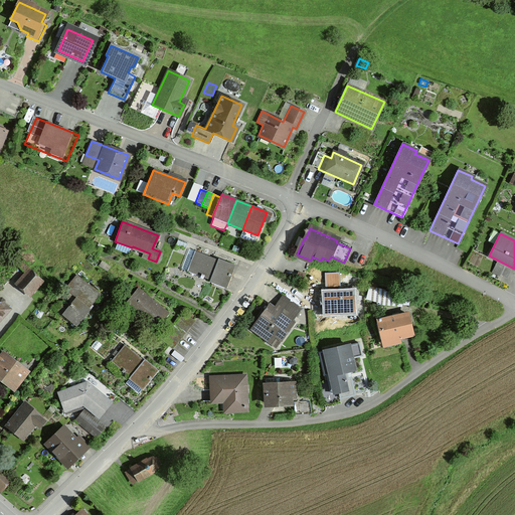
[(217,259),(217,261),(194,251),(187,270),(200,275),(199,278),(202,279),(203,276),(226,285),(233,266),(217,259)]
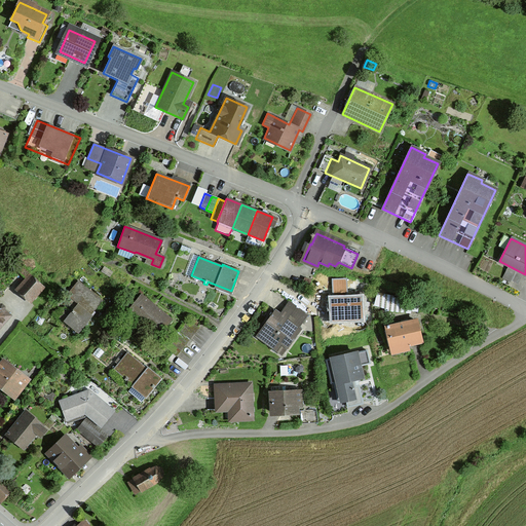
[(29,276),(16,290),(29,301),(41,288),(29,276)]
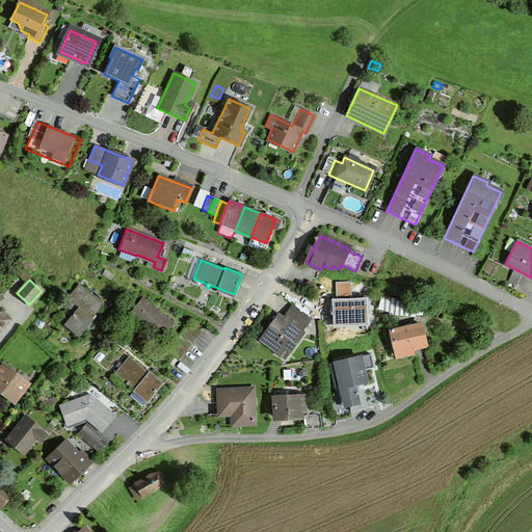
[(69,295),(80,304),(65,322),(80,335),(92,320),(90,318),(102,304),(78,284),(69,295)]
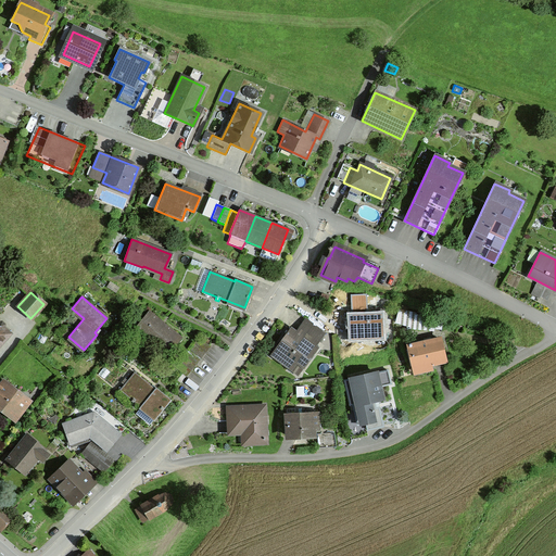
[(409,328),(432,330),(433,318),(420,317),(421,313),(412,312),(412,314),(399,310),(395,323),(409,327),(409,328)]
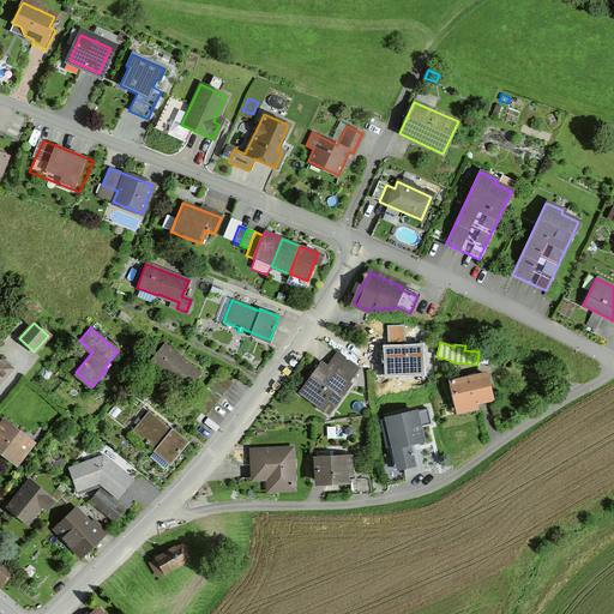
[(184,391),(198,373),(163,344),(148,363),(164,378),(166,377),(184,391)]
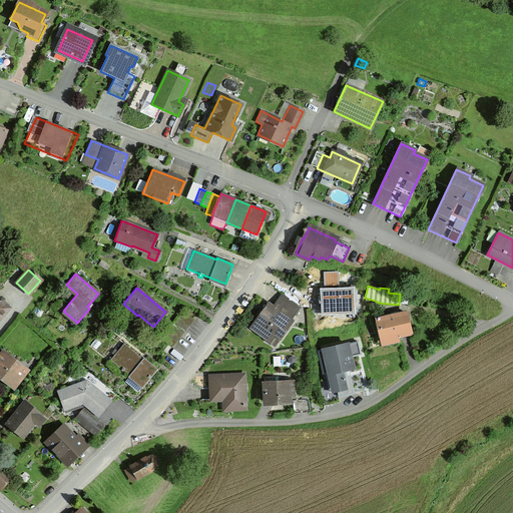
[(353,289),(322,290),(324,314),(354,312),(353,289)]
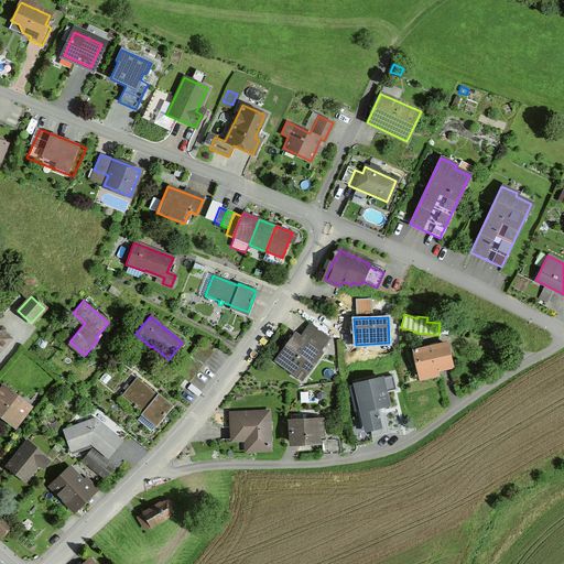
[(328,338),(311,325),(304,334),(322,347),(328,338)]
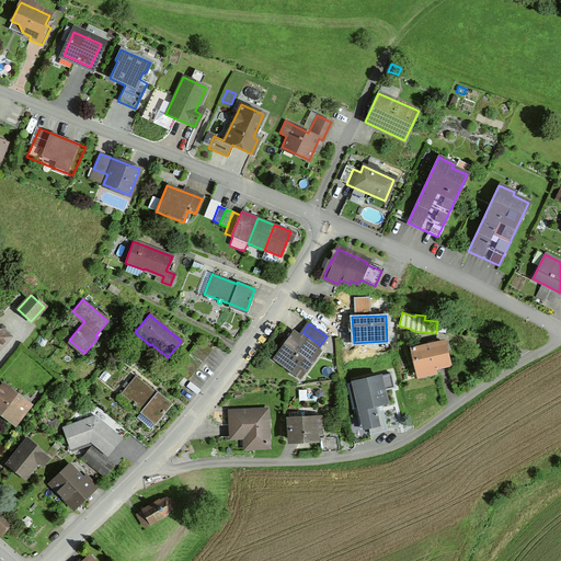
[(307,369),(320,352),(292,331),(275,354),(296,369),(299,364),(307,369)]
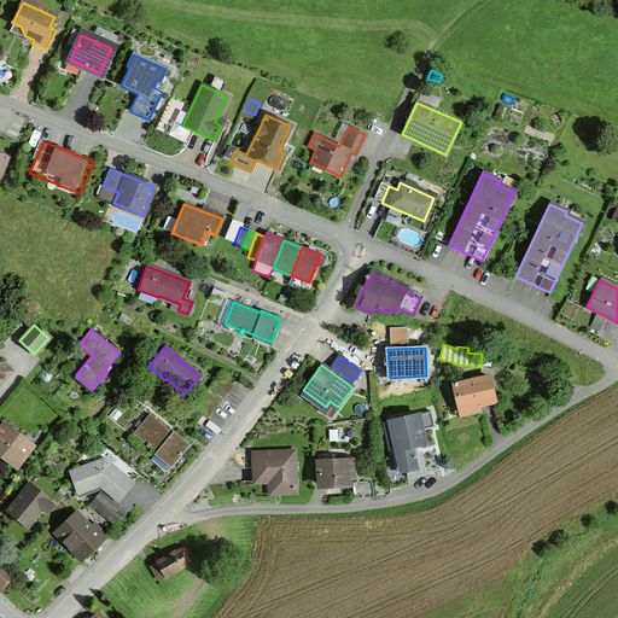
[(220,374),(214,382),(227,392),(233,385),(220,374)]
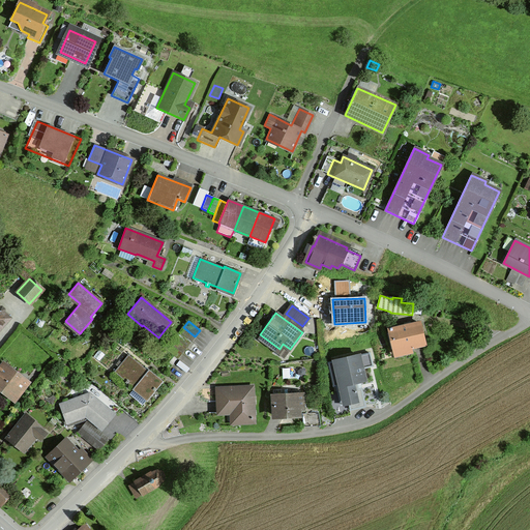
[(389,330),(388,330),(394,356),(411,352),(410,347),(422,344),(418,324),(407,326),(407,323),(403,323),(404,327),(391,330),(390,328),(389,329),(389,330)]
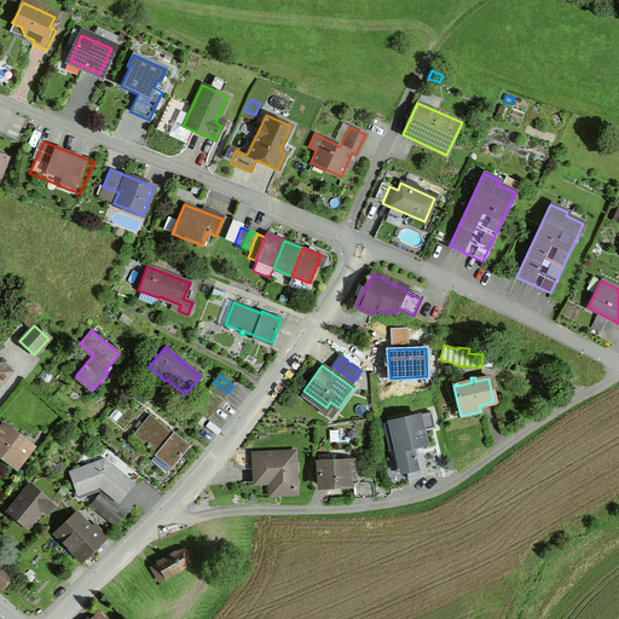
[(214,382),(209,388),(223,399),(227,393),(214,382)]
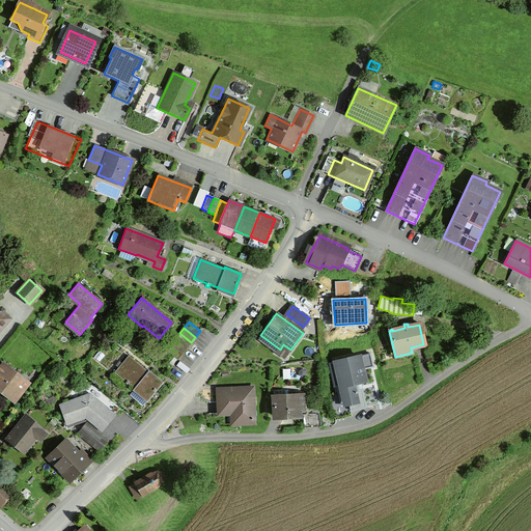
[(179,333),(174,339),(186,348),(191,342),(179,333)]
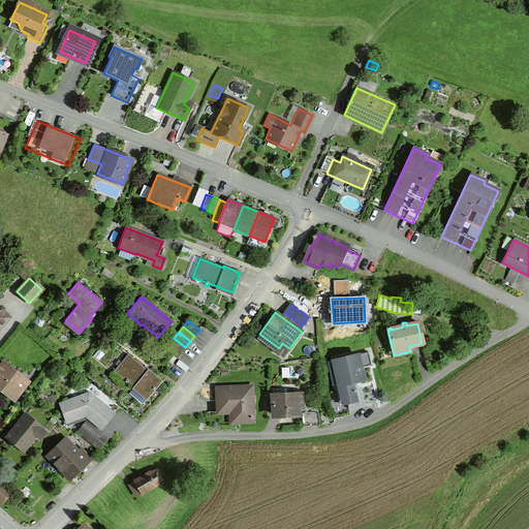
[(174,338),(169,344),(181,353),(185,347),(174,338)]
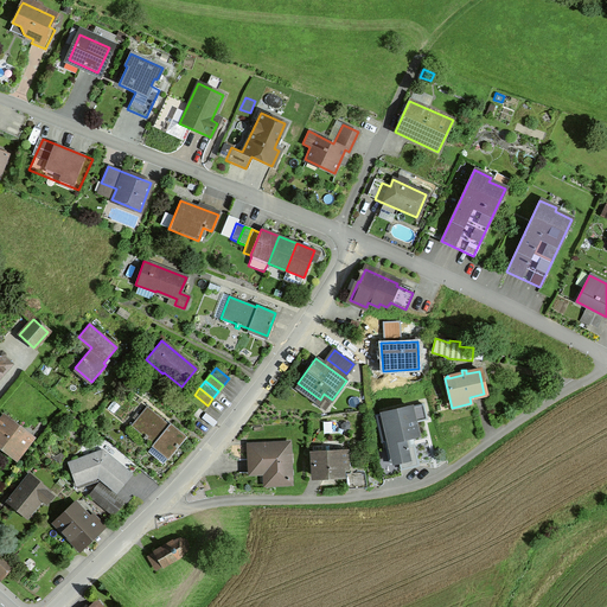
[(189,401),(198,408),(202,411),(203,411),(208,406),(195,395),(189,401)]
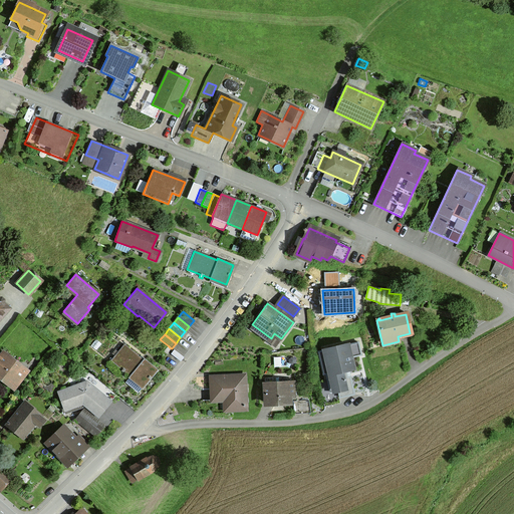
[(144,386),(157,369),(144,358),(143,359),(123,344),(110,360),(121,369),(119,372),(121,373),(123,370),(144,386)]
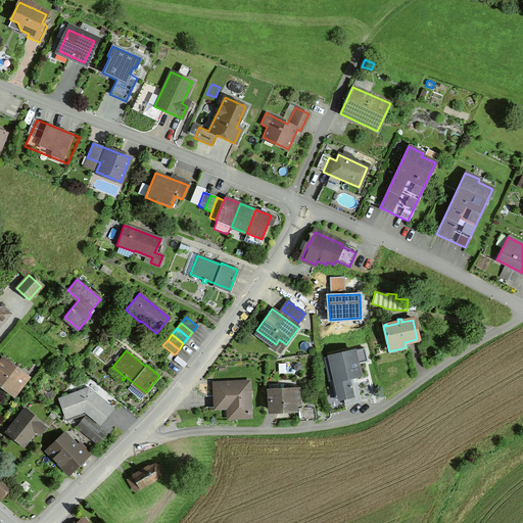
[(350,353),(322,359),(325,383),(330,382),(332,400),(350,397),(347,380),(353,379),(350,353)]
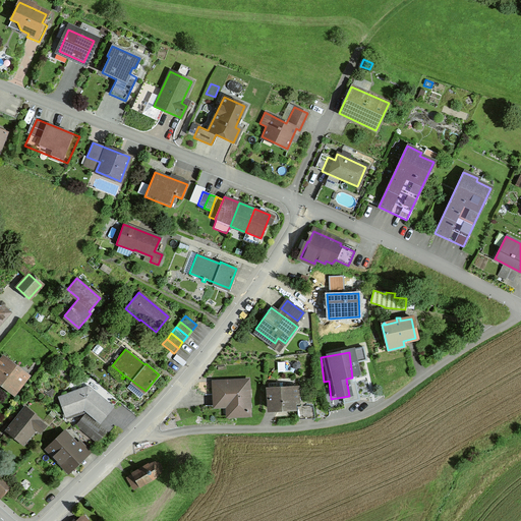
[(2,359),(0,361),(0,381),(13,392),(24,377),(2,359)]
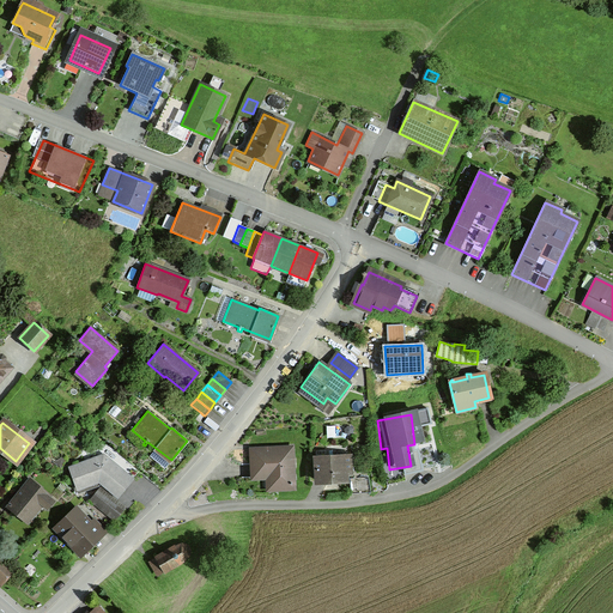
[(272,477),(272,489),(291,487),(290,449),(250,450),(252,478),(272,477)]
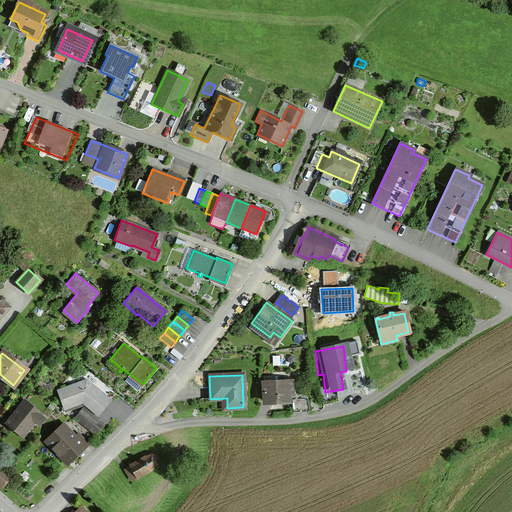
[(83,403),(98,415),(109,401),(85,381),(57,391),(63,408),(77,403),(81,406),(83,403)]
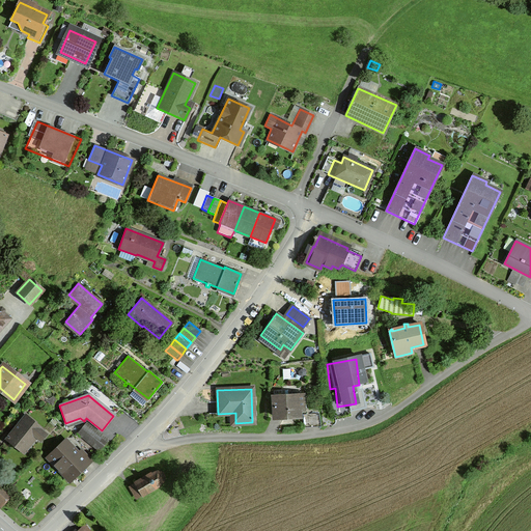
[(272,397),(273,416),(299,415),(298,409),(303,409),(302,395),(272,397)]
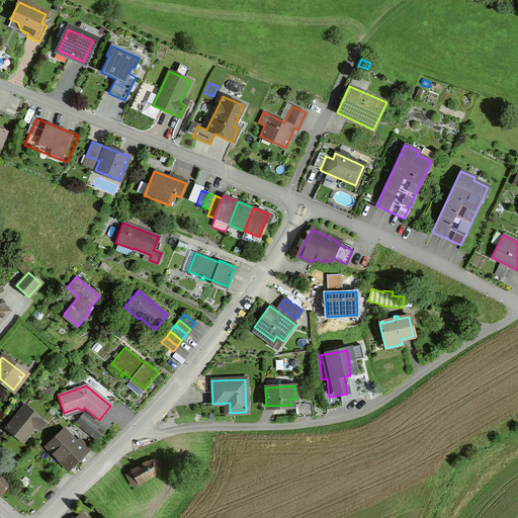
[(44,423),(23,407),(6,427),(17,436),(23,429),(29,433),(34,427),(38,430),(44,423)]
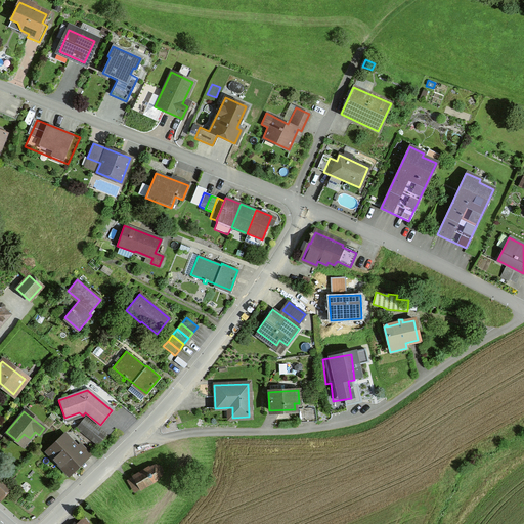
[(96,443),(104,433),(85,418),(77,428),(96,443)]
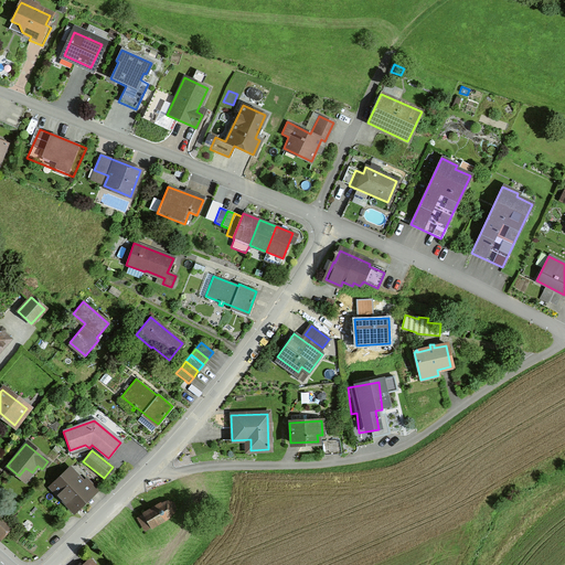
[(72,511),(93,490),(85,481),(83,483),(70,469),(50,487),(72,511)]
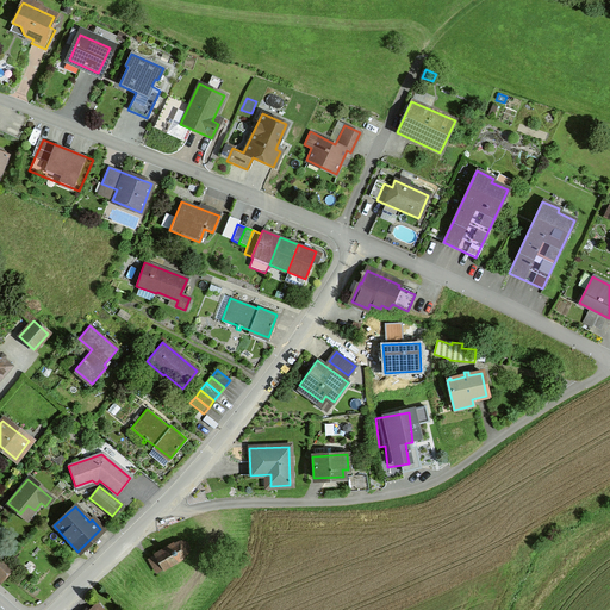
[(172,543),(153,554),(162,570),(181,559),(181,558),(186,555),(187,552),(188,548),(187,545),(185,542),(181,541),(178,541),(173,545),(172,543)]
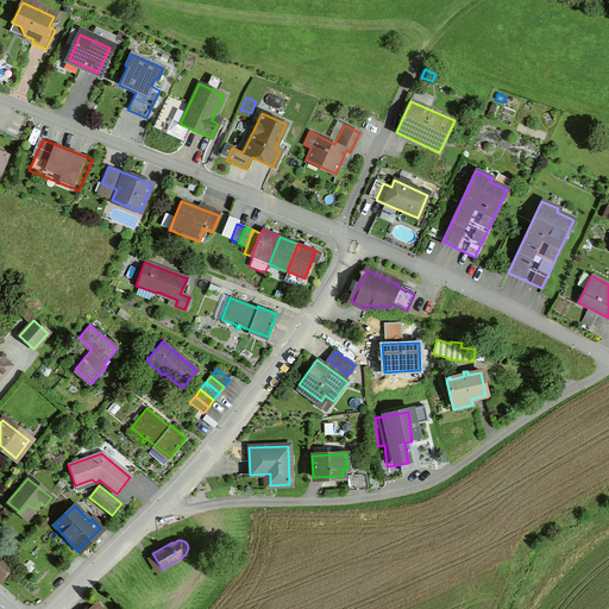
[(0,578),(11,567),(5,563),(0,566),(0,578)]
